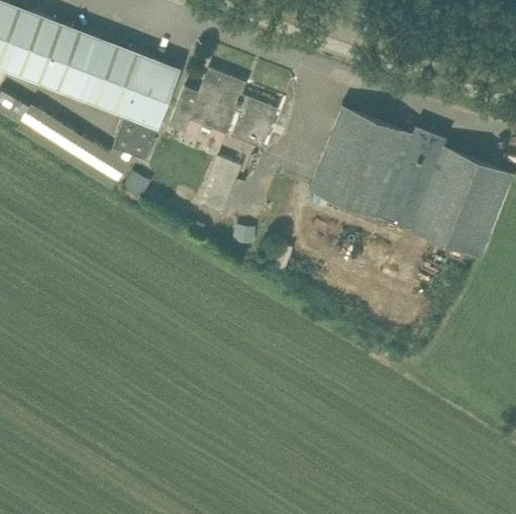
[(0,66),(124,114),(113,144),(130,151),(145,158),(171,91),(157,86),(166,64),(1,0),(0,0),(0,66)]
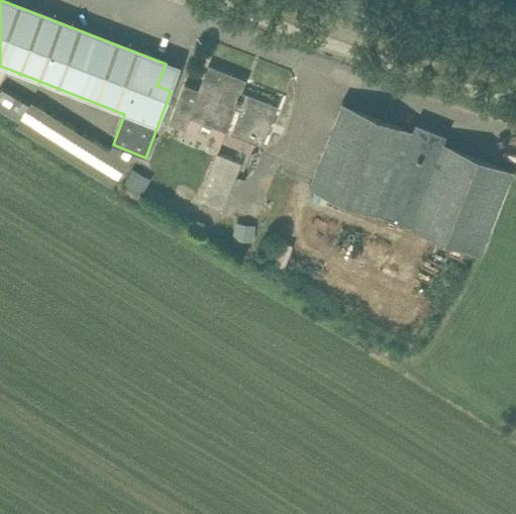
[(233,116),(238,117),(232,134),(262,146),(278,108),(241,94),(246,82),(208,67),(199,92),(185,86),(170,123),(185,129),(190,118),(227,132),(233,116)]
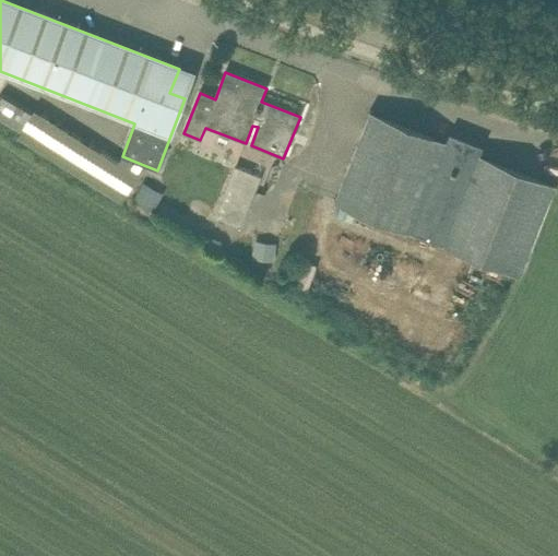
[(0,121),(22,133),(26,126),(31,117),(33,114),(1,96),(0,97),(0,121)]
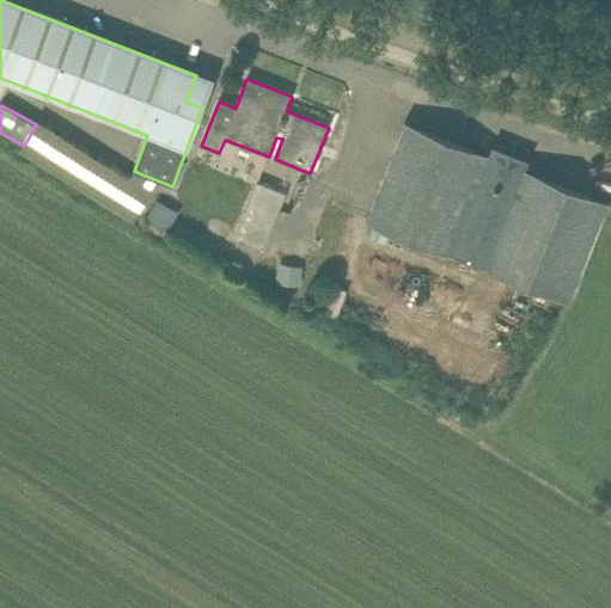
[(405,123),(367,222),(450,255),(451,253),(486,268),(486,269),(569,302),(608,203),(609,204),(610,202),(524,169),(523,172),(488,158),(489,154),(405,122),(404,123),(405,123)]
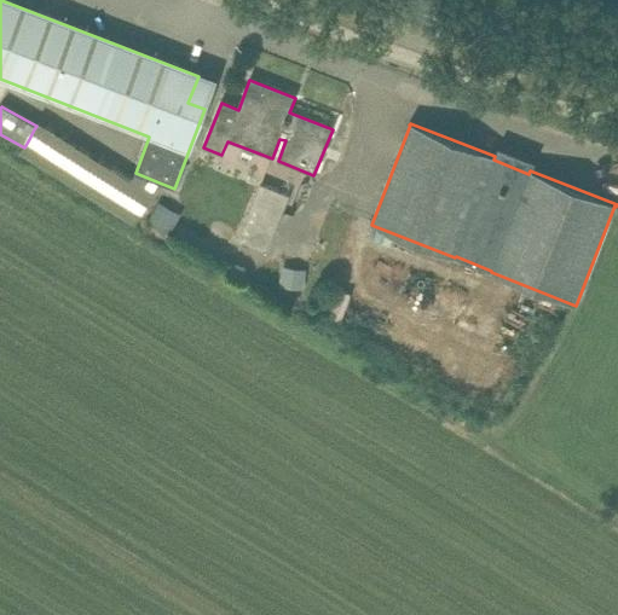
[(259,185),(236,244),(266,255),(289,197),(259,185)]
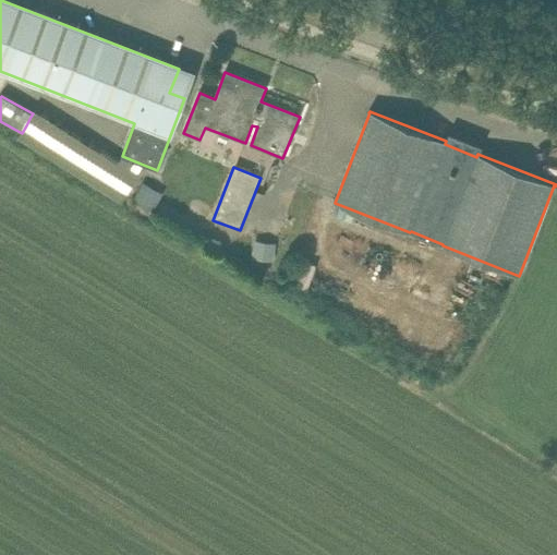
[(142,184),(135,203),(155,210),(162,191),(142,184)]
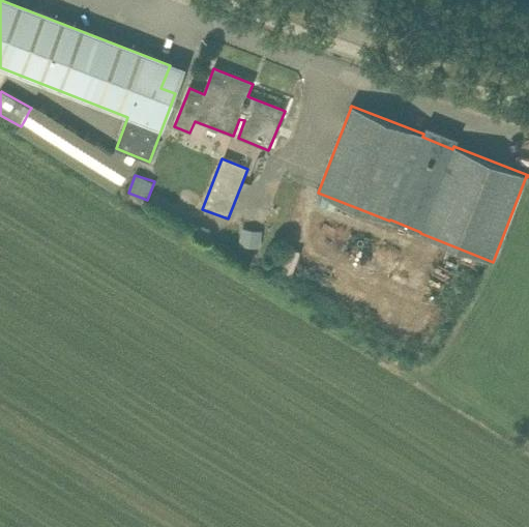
[(259,250),(262,233),(241,230),(239,246),(259,250)]
